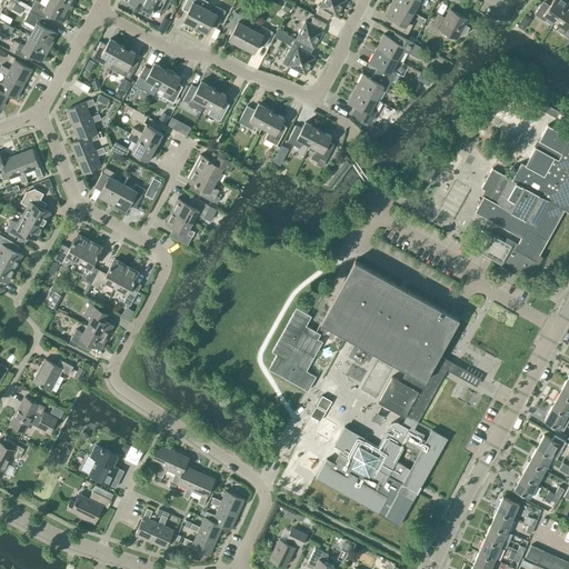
[(65,21),(72,7),(58,0),(48,0),(46,6),(35,0),(30,10),(52,22),(56,16),(65,21)]
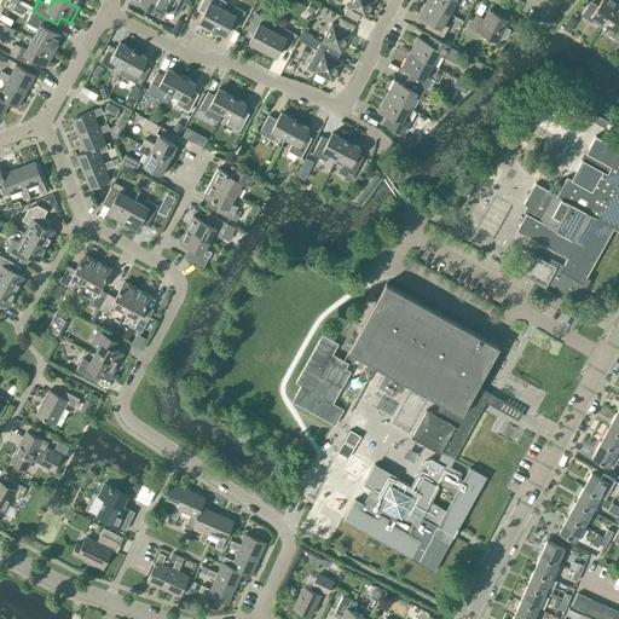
[(178,13),(184,1),(180,0),(142,0),(142,3),(166,16),(169,9),(178,13)]
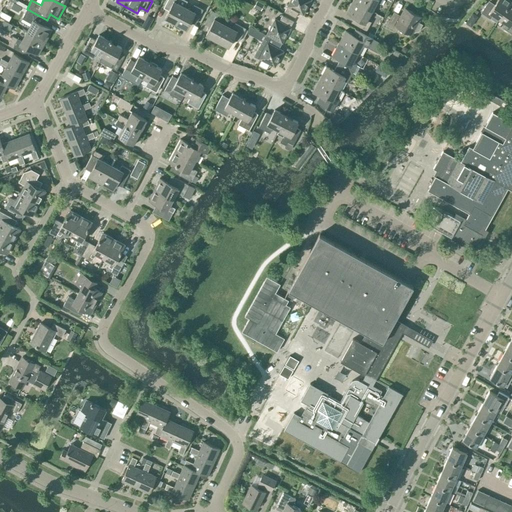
[(170,7),(165,18),(176,23),(185,6),(187,1),(185,0),(167,0),(165,4),(170,7)]
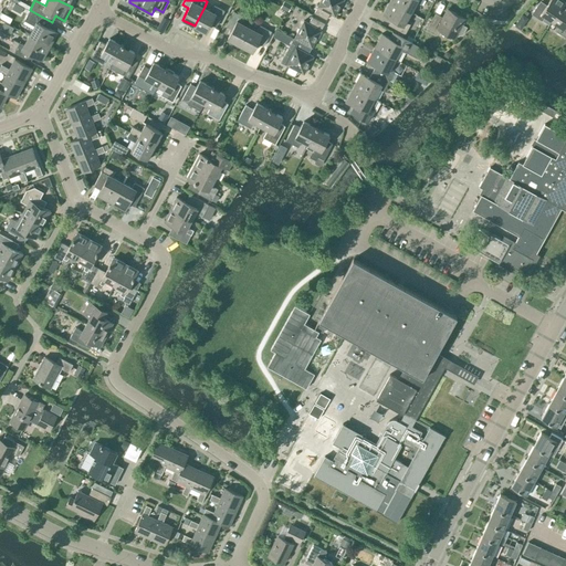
[(292,4),(284,0),(280,8),(289,11),(292,4)]
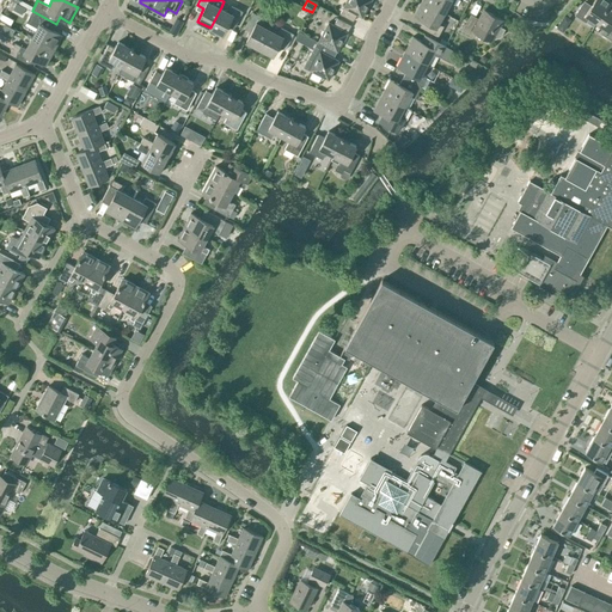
[(371,0),(347,0),(343,7),(340,14),(353,22),(357,14),(362,17),(371,0)]
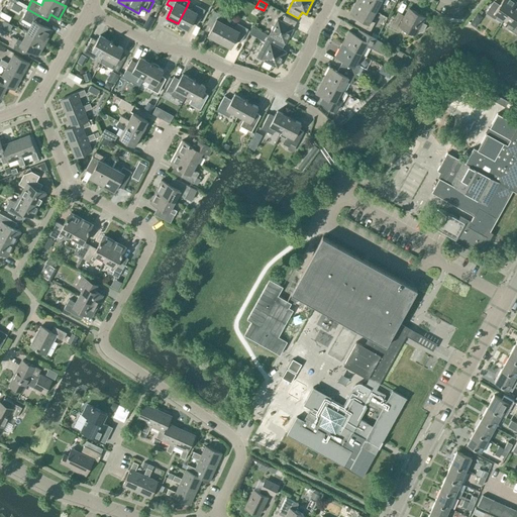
[(376,11),(356,0),(349,13),(357,17),(354,22),(370,31),(375,22),(371,20),(376,11)]
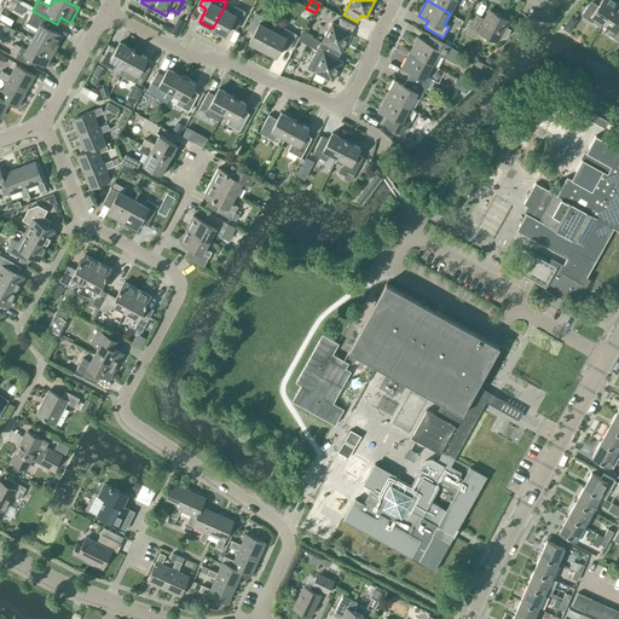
[(427,0),(450,13),(456,3),(461,5),(463,0),(427,0)]
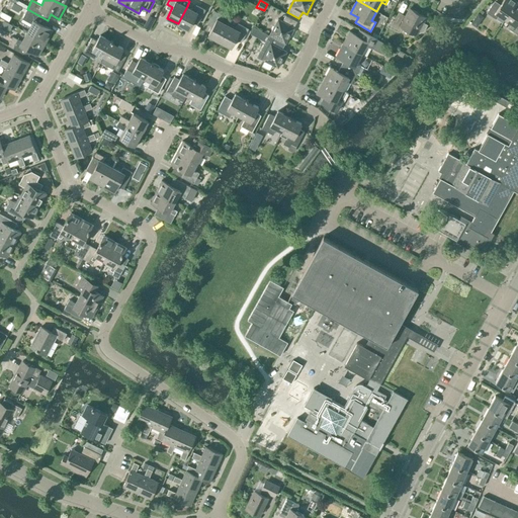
[(506,18),(517,1),(516,0),(503,0),(501,4),(495,0),(487,12),(496,19),(500,14),(506,18)]
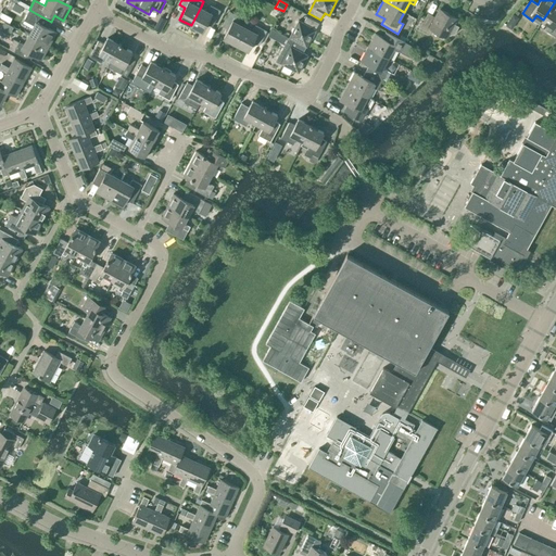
[(555,0),(555,1),(543,20),(550,24),(546,29),(555,36),(555,0)]
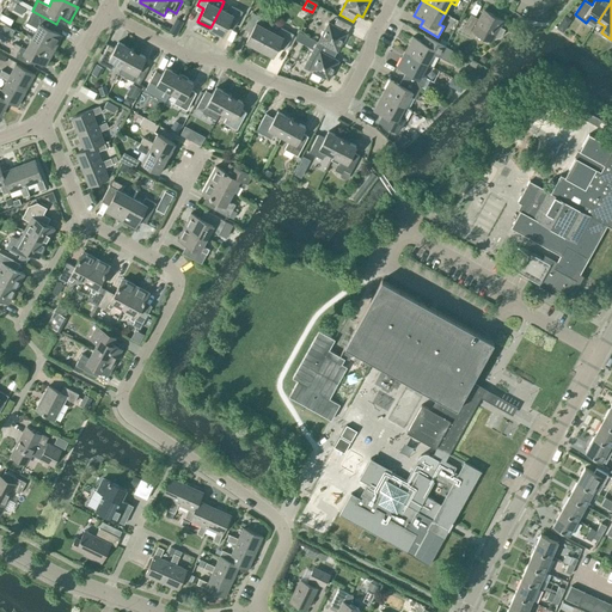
[(228,12),(221,7),(210,28),(222,35),(230,22),(236,25),(243,11),(232,5),(228,12)]
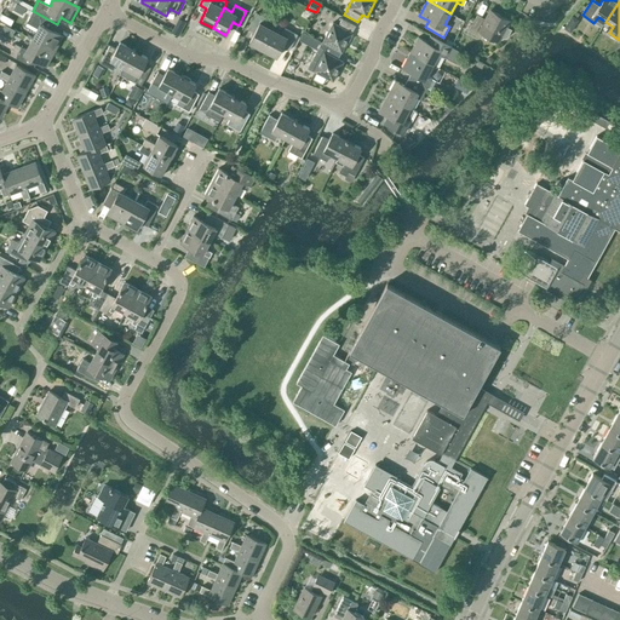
[(503,35),(507,38),(512,29),(506,26),(510,21),(491,10),(483,24),(474,19),(468,32),(480,39),(482,33),(499,41),(503,35)]
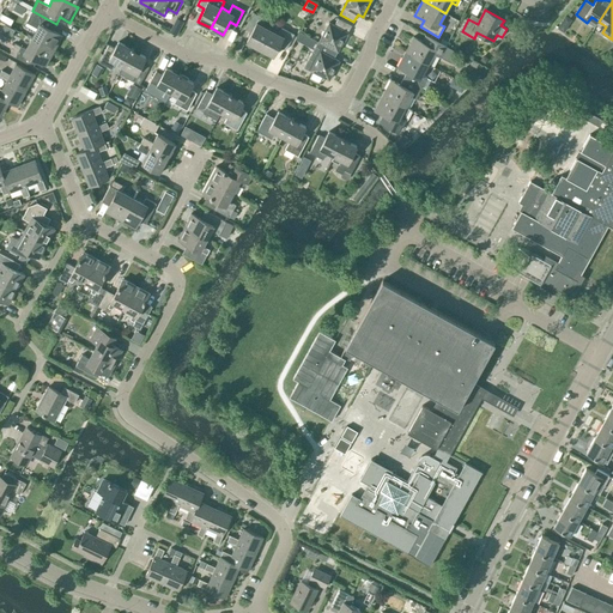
[(56,24),(32,11),(26,22),(37,28),(31,38),(54,50),(62,36),(53,30),(56,24)]
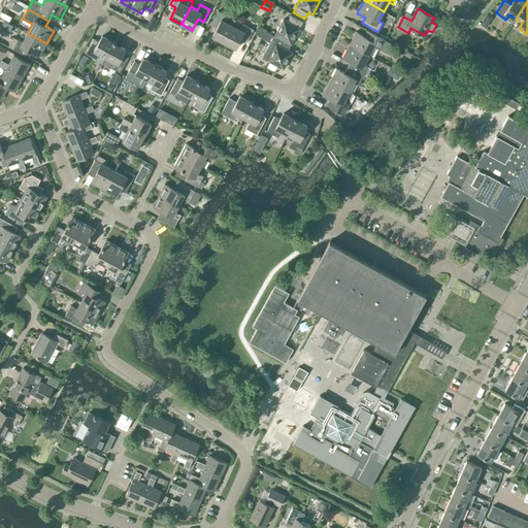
[(224,42),(233,25),(226,22),(229,17),(219,10),(211,25),(217,27),(212,36),(224,42)]
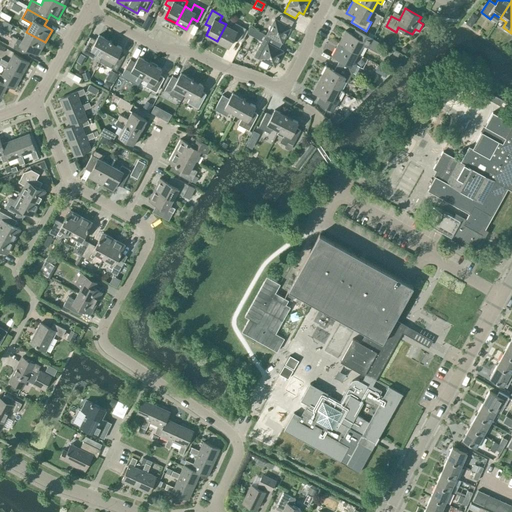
[(271,37),(282,43),(291,27),(294,21),(283,15),(279,21),(275,18),(266,34),(271,37)]
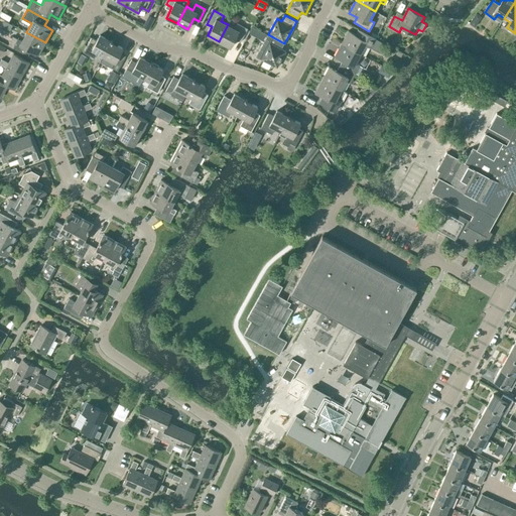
[(228,24),(219,41),(231,47),(235,39),(241,42),(248,28),(237,23),(234,28),(228,24)]
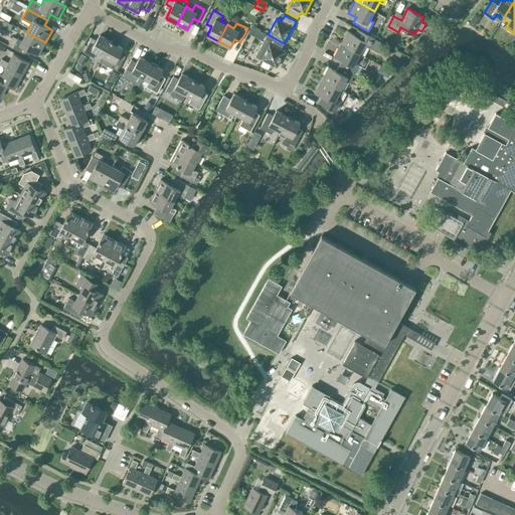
[(265,42),(268,35),(254,28),(250,35),(265,42)]
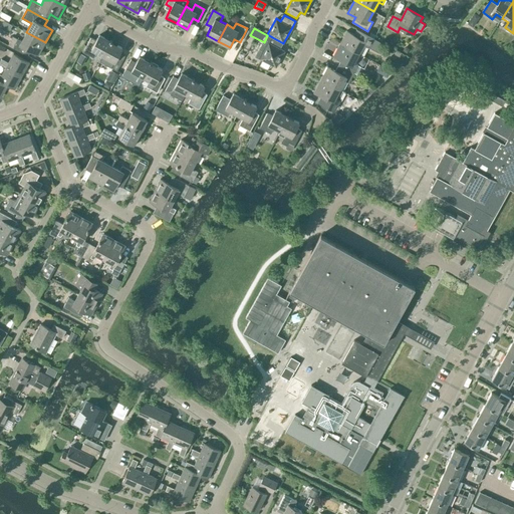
[(346,30),(340,43),(359,53),(363,44),(372,49),(377,40),(372,38),(357,29),(354,35),(346,30)]
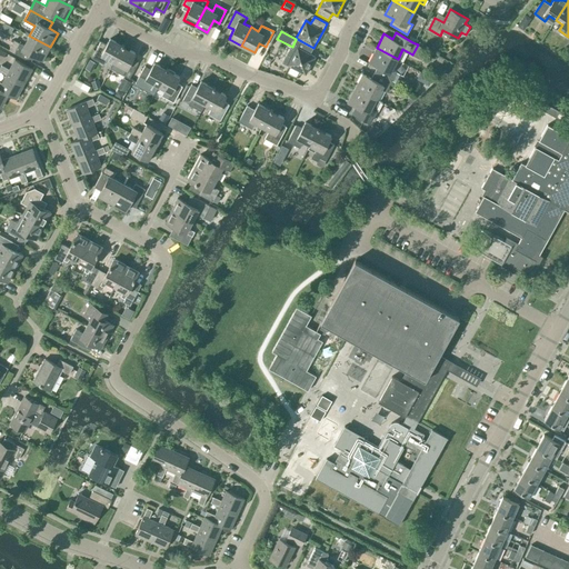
[(43,60),(50,47),(29,36),(23,46),(15,40),(9,50),(31,61),(35,56),(43,60)]
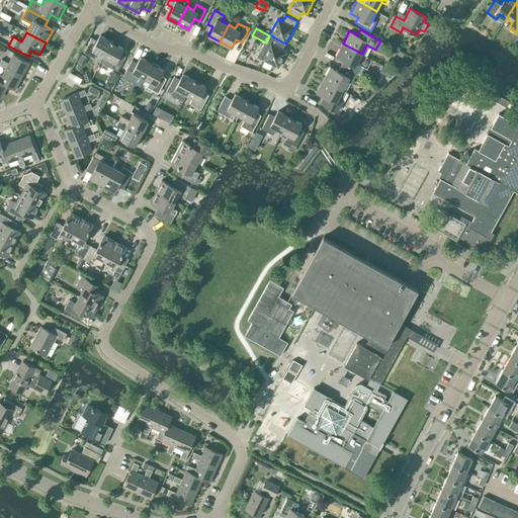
[(98,53),(103,56),(111,41),(100,35),(97,40),(91,37),(83,53),(95,59),(98,53)]
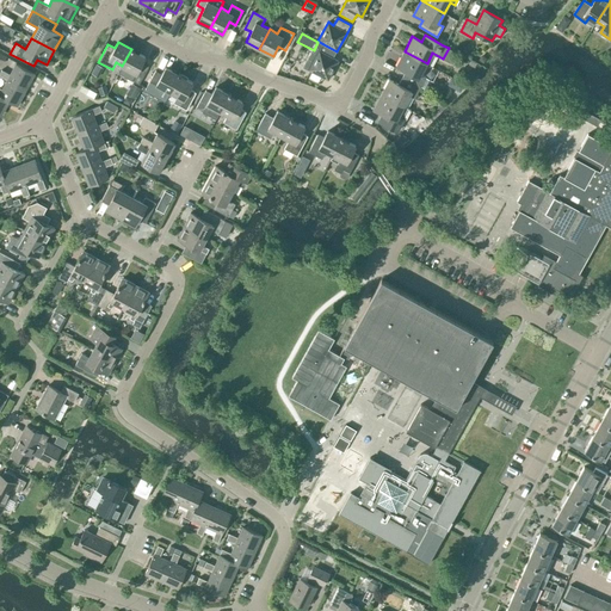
[(333,57),(337,51),(323,44),(320,50),(309,69),(328,80),(338,61),(333,57)]
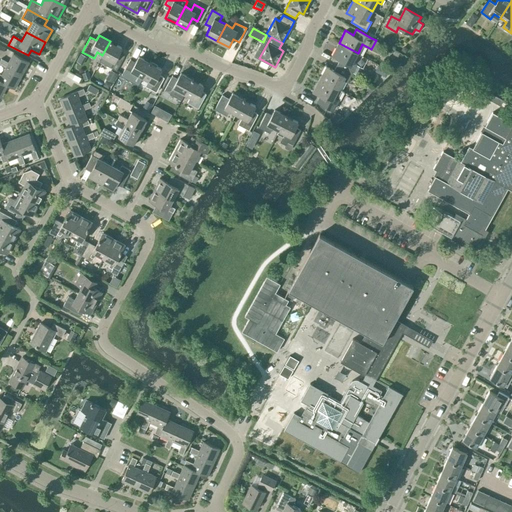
[(122,47),(110,41),(102,55),(108,58),(105,64),(116,70),(124,56),(119,53),(122,47)]
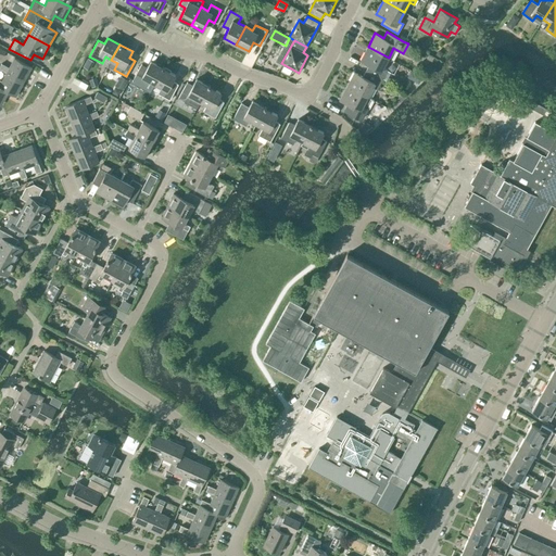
[(366,71),(382,79),(388,70),(383,67),(389,58),(368,47),(361,60),(369,65),(366,71)]
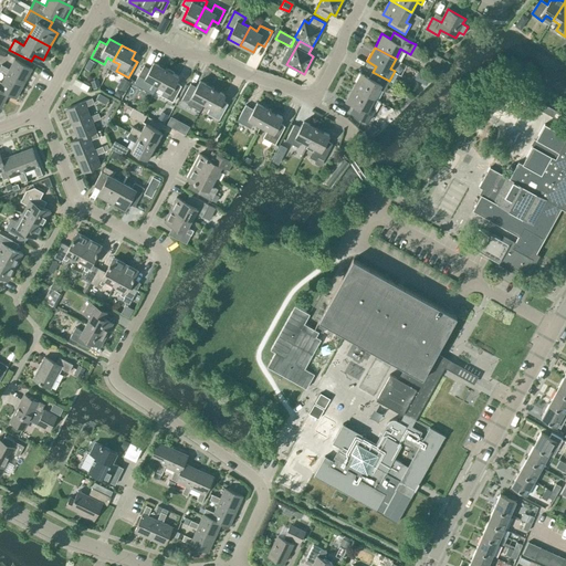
[(0,66),(0,70),(7,74),(24,83),(32,69),(14,59),(9,69),(1,64),(0,66)]
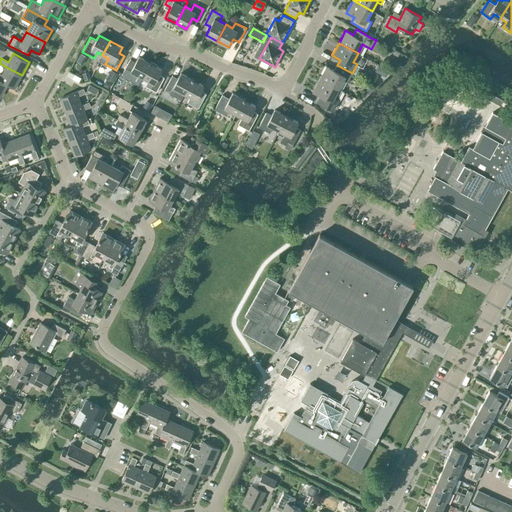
[(137,74),(142,77),(150,63),(139,56),(136,62),(130,59),(122,73),(134,80),(137,74)]
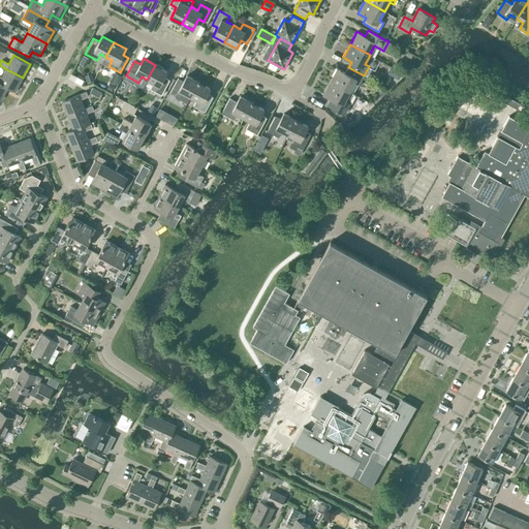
[(167,71),(155,65),(147,80),(153,83),(150,89),(161,95),(169,80),(164,76),(167,71)]
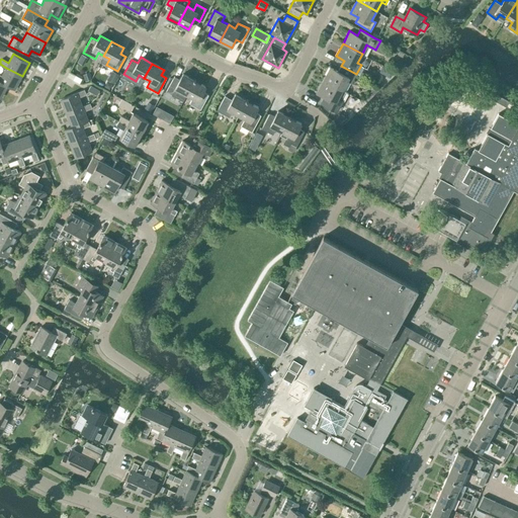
[(330,67),(323,80),(343,90),(347,81),(351,83),(356,74),(341,66),(338,72),(330,67)]
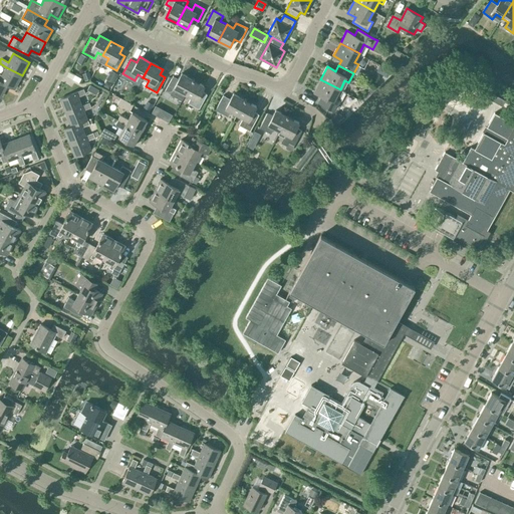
[(0,73),(0,79),(8,84),(15,88),(22,75),(6,67),(2,75),(0,73)]
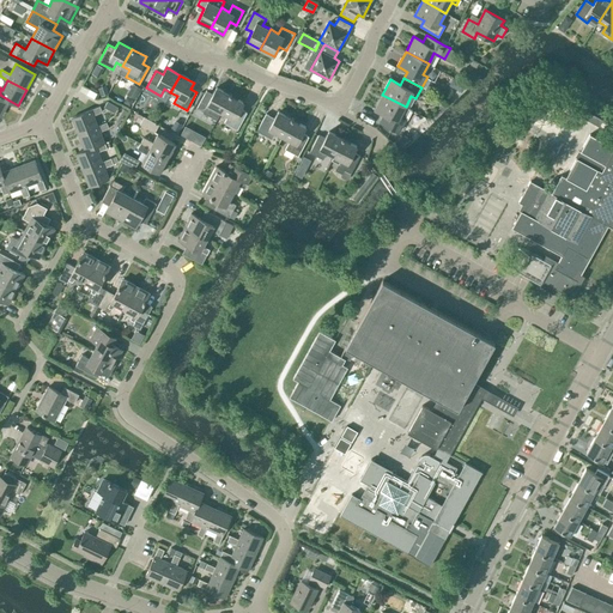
[(140,89),(133,85),(127,96),(135,99),(140,89)]
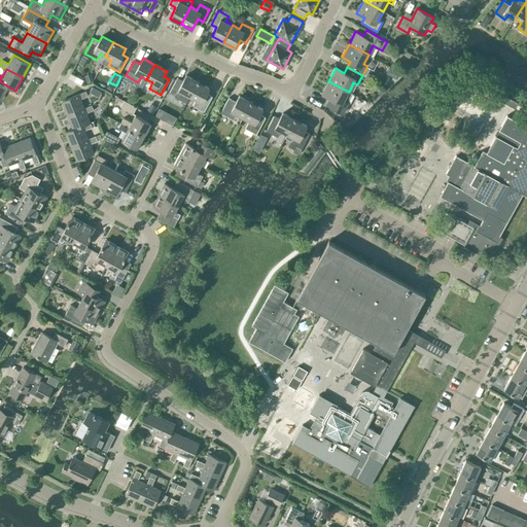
[(184,93),(189,96),(198,81),(186,75),(183,80),(177,77),(169,93),(181,99),(184,93)]
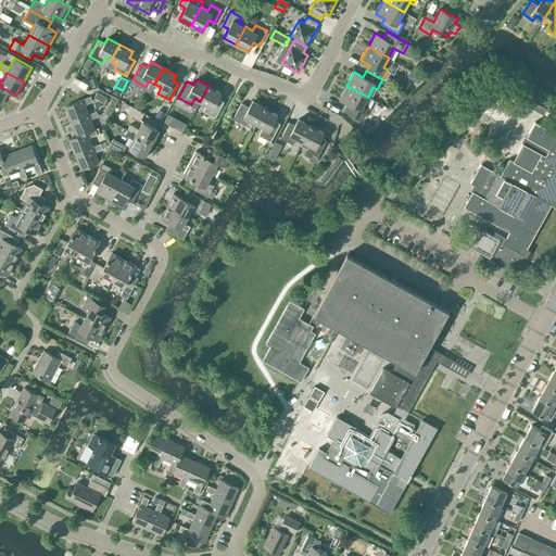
[(222,92),(209,86),(200,101),(206,104),(203,111),(215,117),(224,102),(218,99),(222,92)]
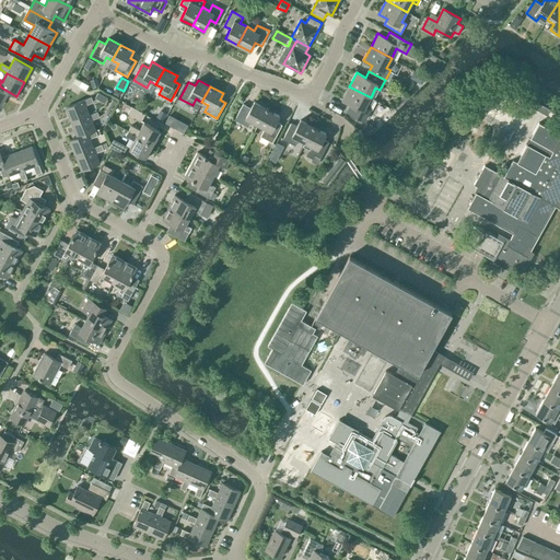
[(371,97),(349,86),(342,100),(351,105),(347,112),(364,120),(374,101),(370,97),(371,97)]
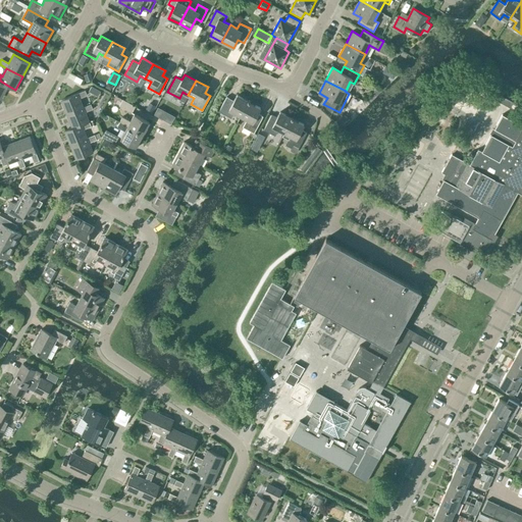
[(66,114),(84,107),(80,98),(87,95),(85,90),(60,100),(66,114)]
